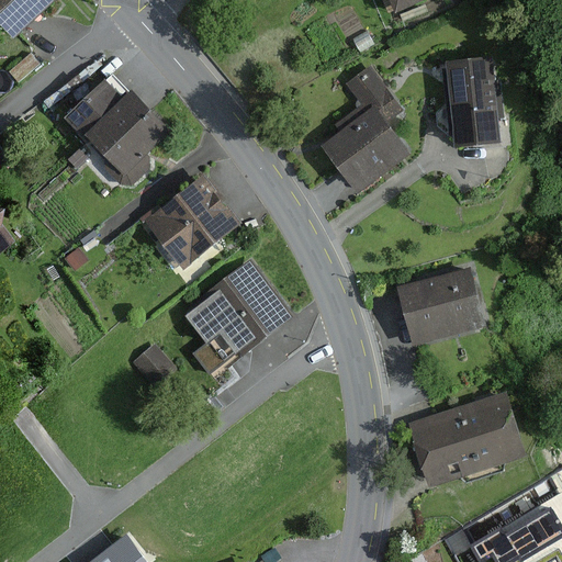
[(0,0),(0,25),(14,41),(56,1),(55,0),(0,0)]
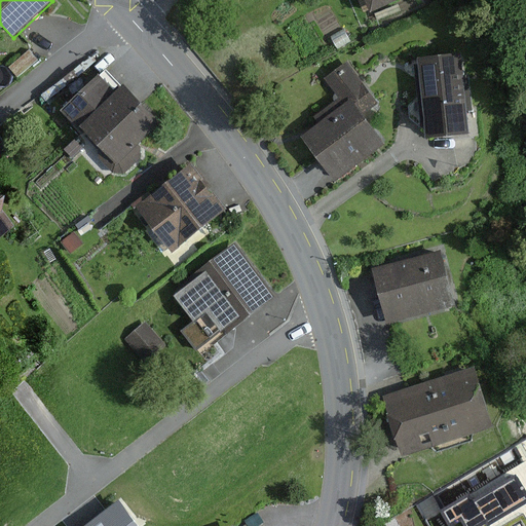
[(363,0),(369,13),(400,0),(363,0)]
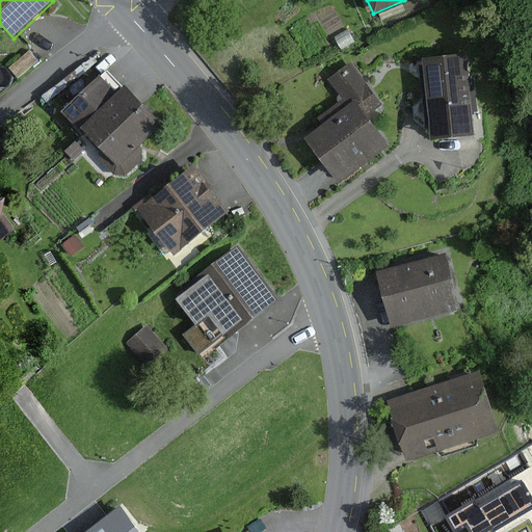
[(347,29),(334,37),(342,50),(355,42),(347,29)]
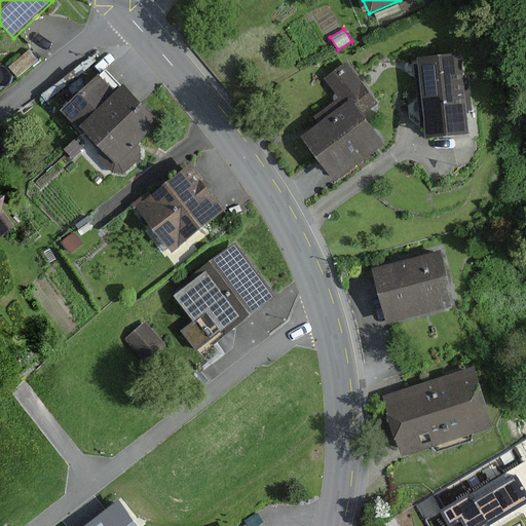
[(38,61),(29,49),(5,70),(14,80),(38,61)]
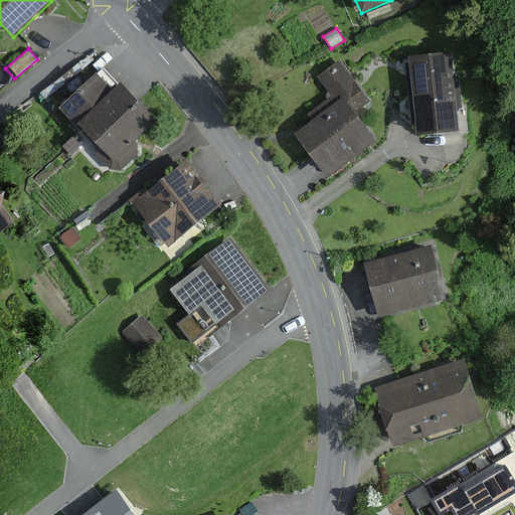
[(451,52),(408,57),(409,63),(405,63),(412,125),(416,125),(417,136),(460,132),(458,110),(463,110),(460,74),(454,74),(451,52)]
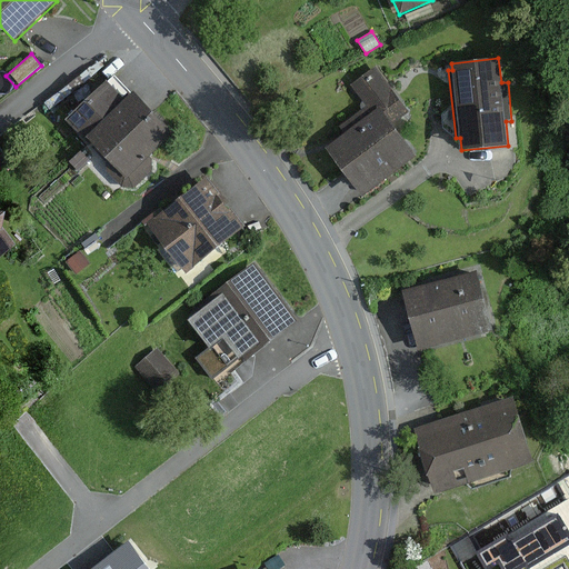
[(350,86),(366,106),(336,128),(342,137),(326,149),(352,183),(362,197),(417,156),(393,125),(409,112),(375,67),(350,86)]
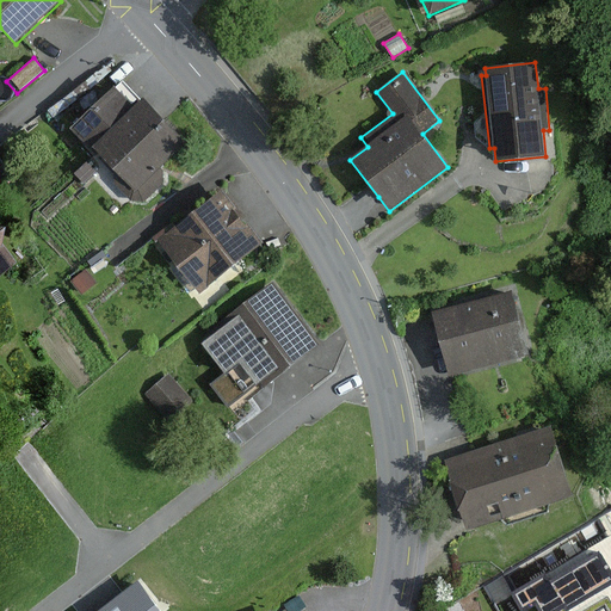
[(190,143),(147,97),(142,100),(123,80),(71,130),(115,176),(112,185),(130,203),(143,204),(164,185),(164,168),(190,143)]
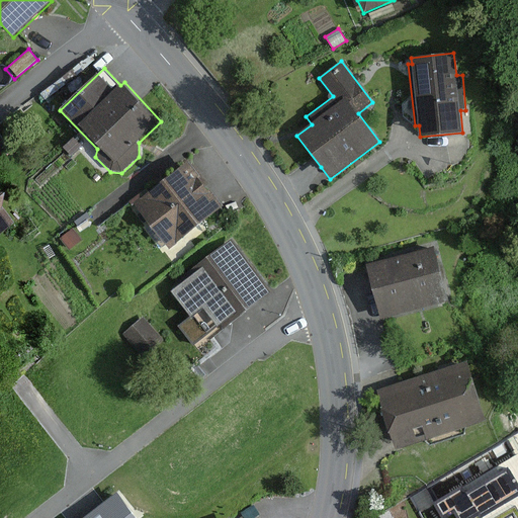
[(82,148),(74,138),(63,148),(72,157),(82,148)]
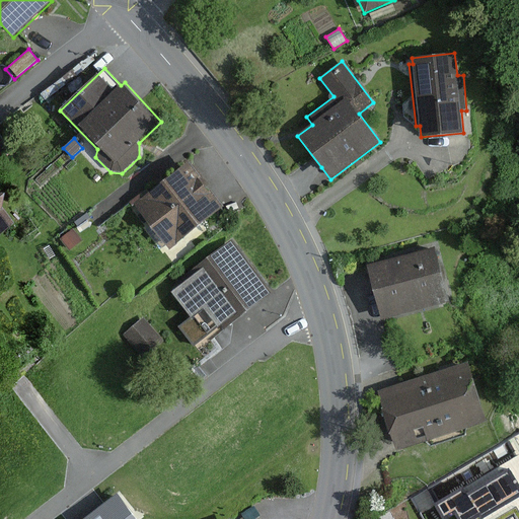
[(202,177),(190,161),(134,203),(143,215),(139,219),(161,248),(165,244),(169,249),(225,207),(212,190),(209,192),(200,179),(202,177)]
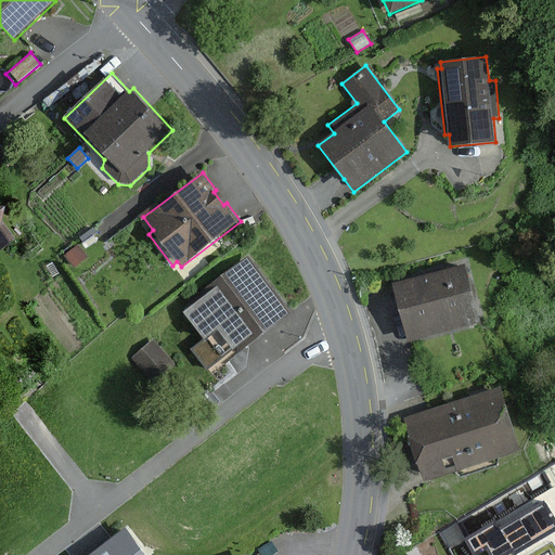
[(0,247),(11,239),(0,224),(0,247)]
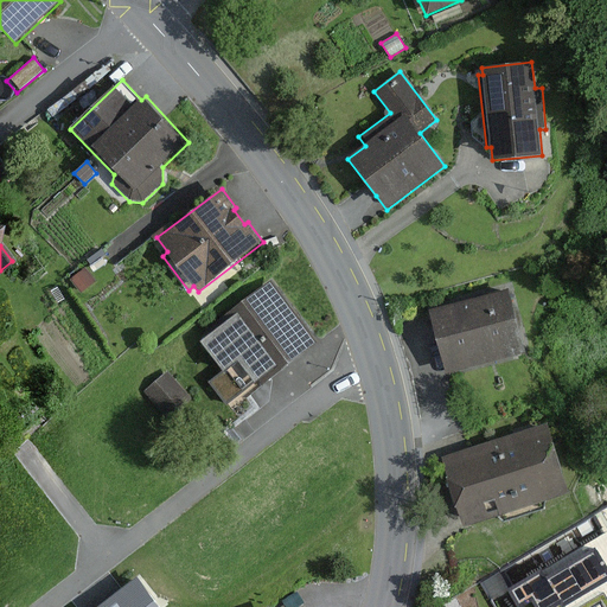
[(320,344),(272,279),(218,319),(223,325),(202,342),(224,372),(210,382),(227,404),(242,394),(247,398),(320,344)]
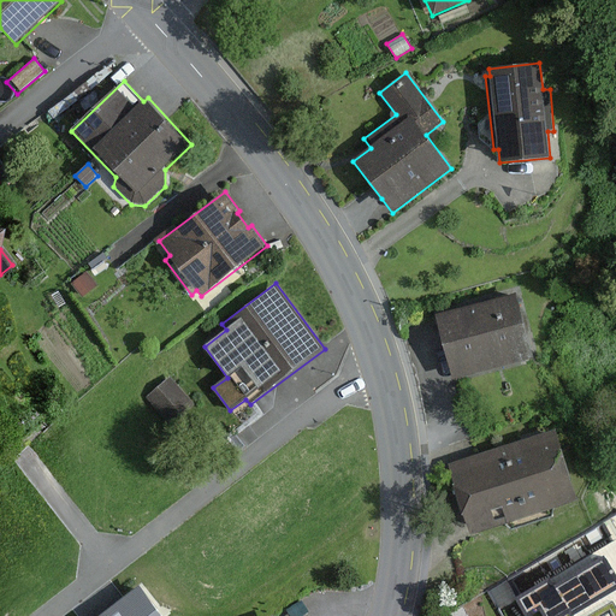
[(534,359),(516,295),(436,317),(454,380),(534,359)]
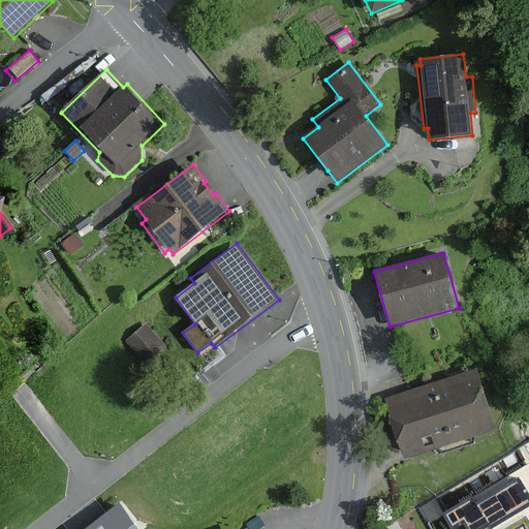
[(166,348),(146,323),(126,341),(146,366),(166,348)]
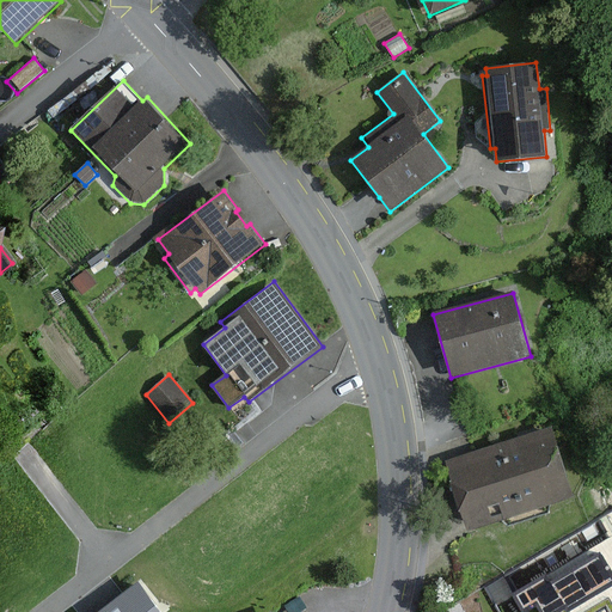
[(575,497),(551,428),(445,463),(467,533),(575,497)]
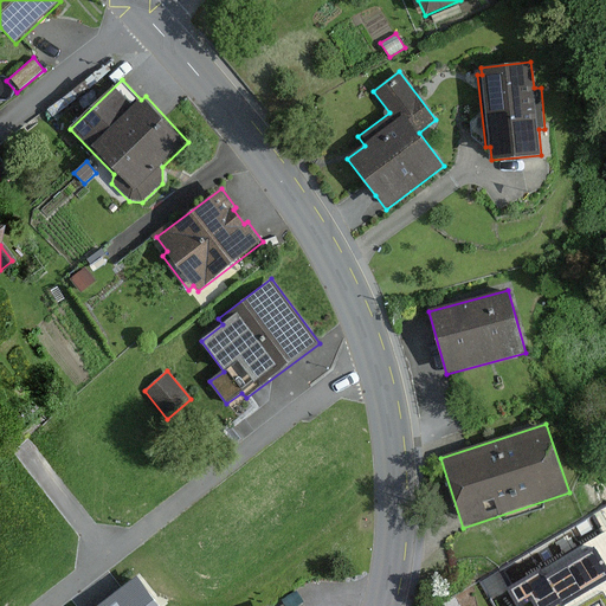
[(605,605),(605,508),(479,582),(492,605),(605,605)]
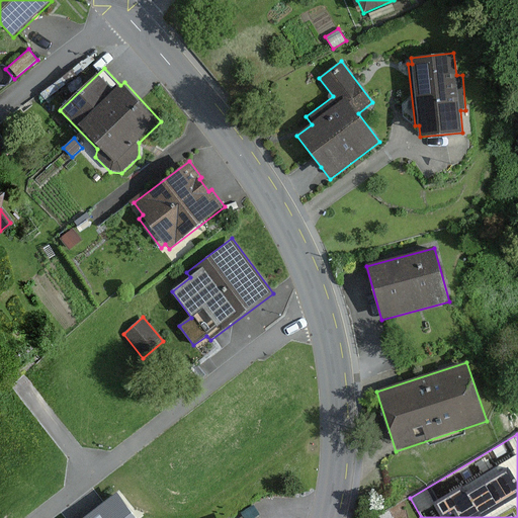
[(141,517),(116,489),(81,517),(141,517)]
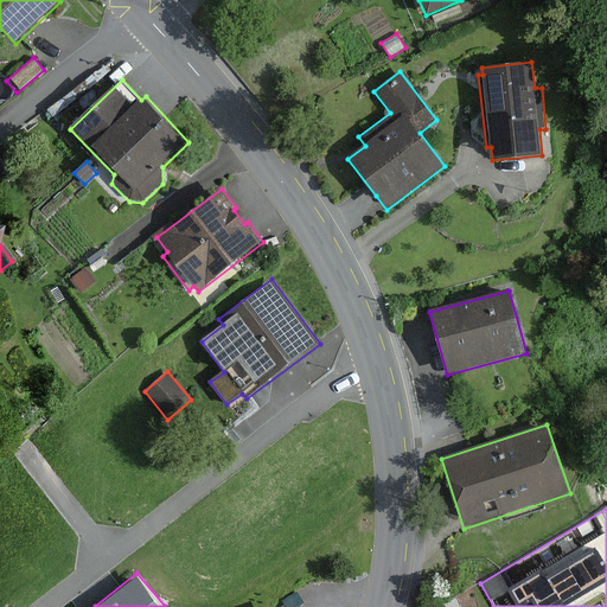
[(230,595),(213,606),(238,606),(240,606),(230,595)]
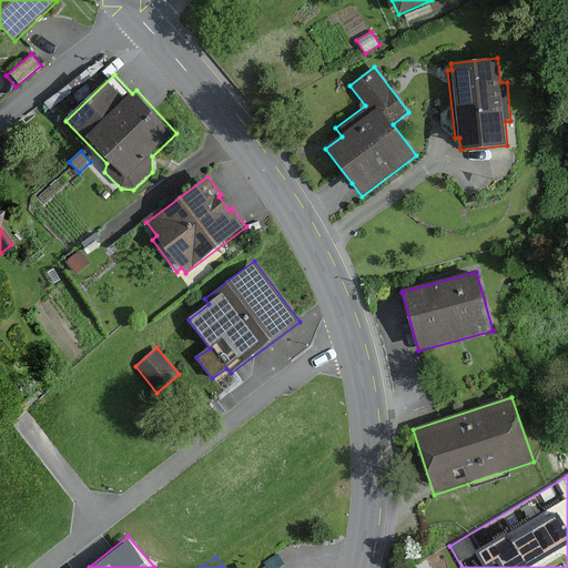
All buildings are outlined.
